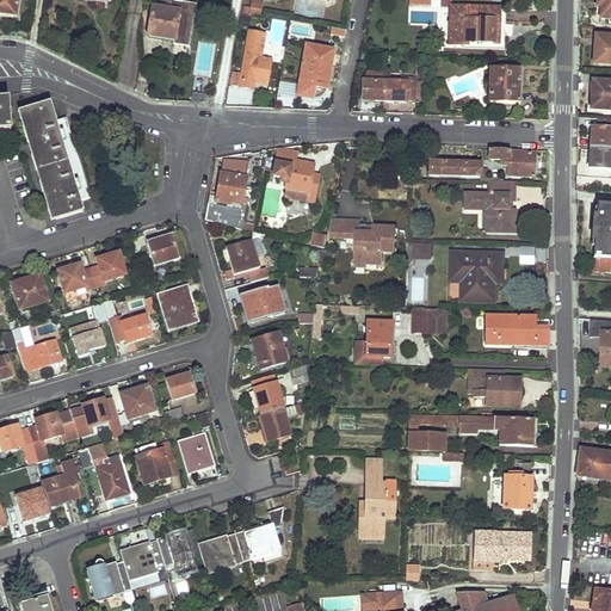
[(0,0),(0,12),(4,13),(17,14),(18,0),(0,0)]
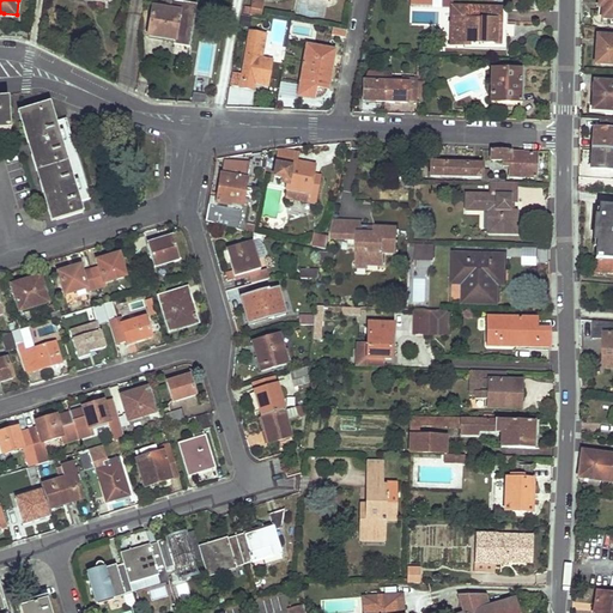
[(175,44),(189,47),(196,4),(173,0),(170,0),(169,10),(152,6),(147,36),(175,41),(175,44)]
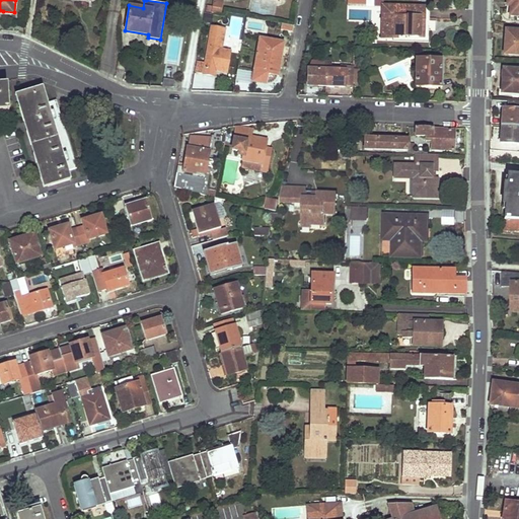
[(208,11),(221,13),(223,0),(214,0),(213,5),(209,5),(208,11)]
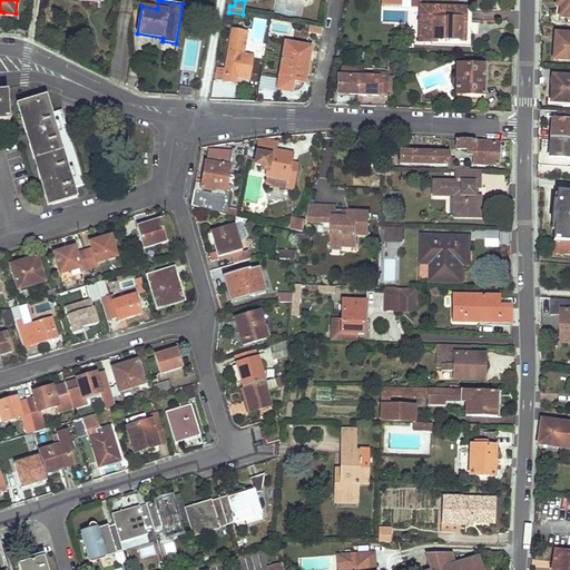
[(559,17),(569,17),(569,0),(556,0),(557,1),(560,2),(559,7),(556,7),(554,13),(559,15),(559,17)]
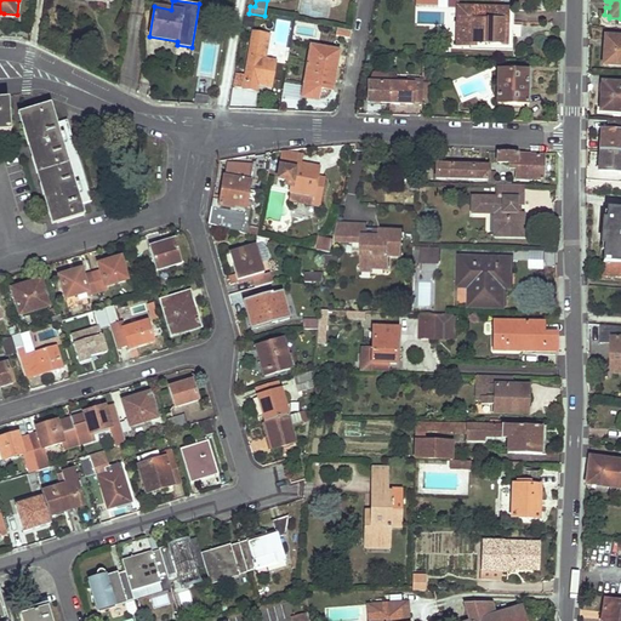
[(457,30),(462,32),(462,45),(476,45),(476,43),(501,44),(502,23),(507,23),(507,9),(459,7),(457,30)]
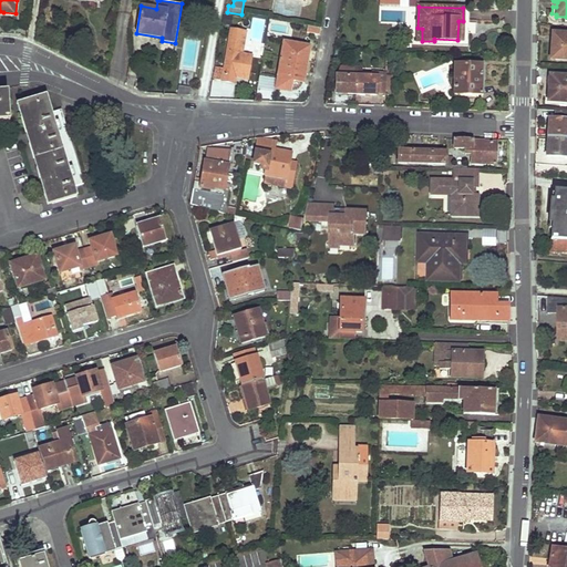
[(320,27),(307,24),(306,32),(318,34),(320,27)]
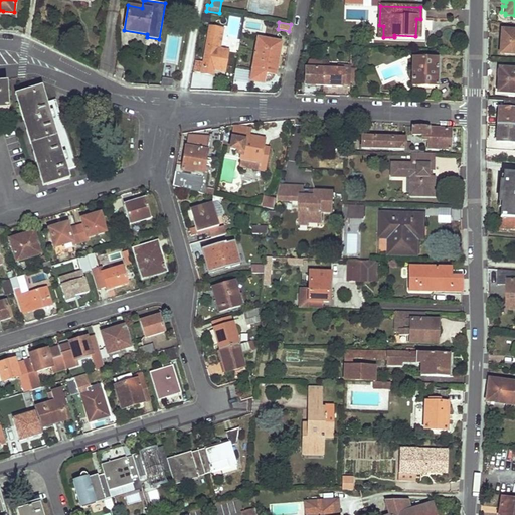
[(210,27),(201,73),(212,74),(213,67),(225,70),(228,50),(219,49),(223,29),(210,27)]
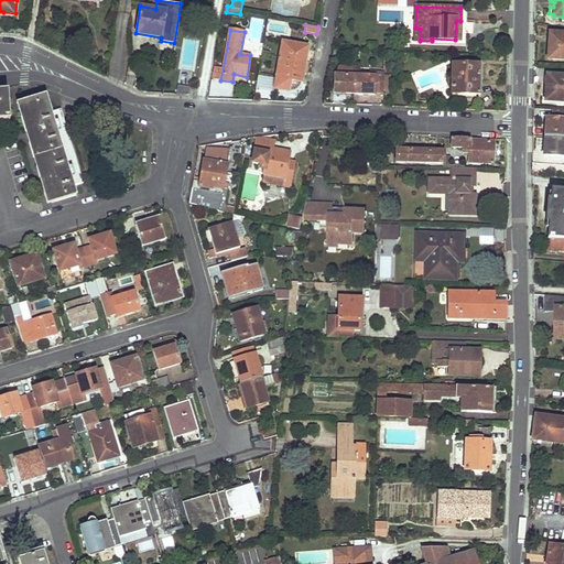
[(552,60),(563,60),(563,33),(549,33),(548,45),(552,45),(552,60)]
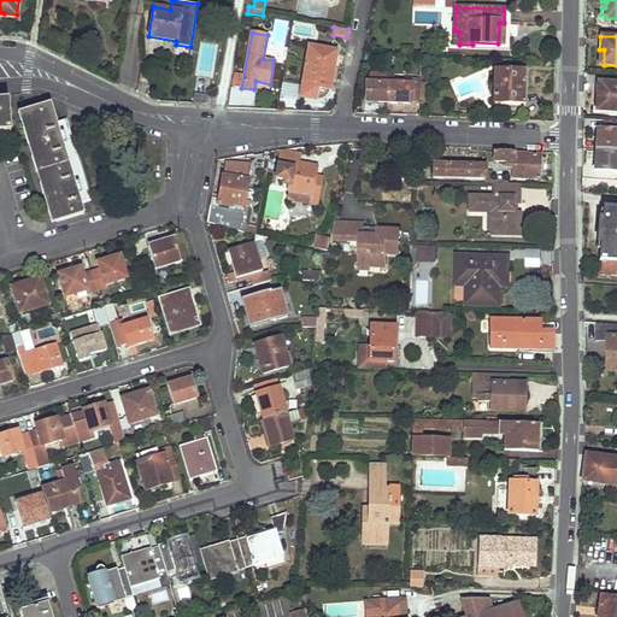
[(300,97),(316,99),(329,92),(334,69),(336,51),(309,46),(300,97)]
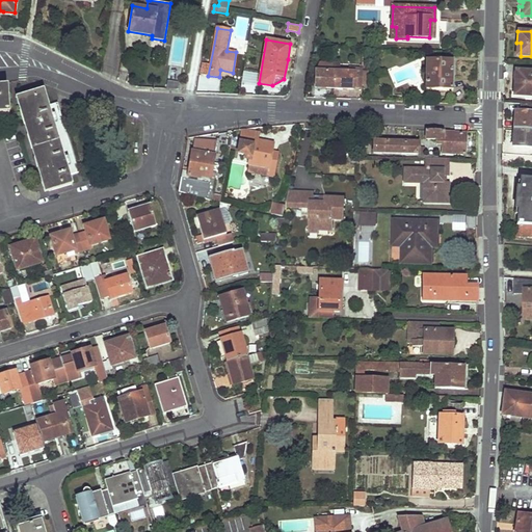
[(452,61),(426,60),(426,88),(452,88),(452,73),(452,61)]
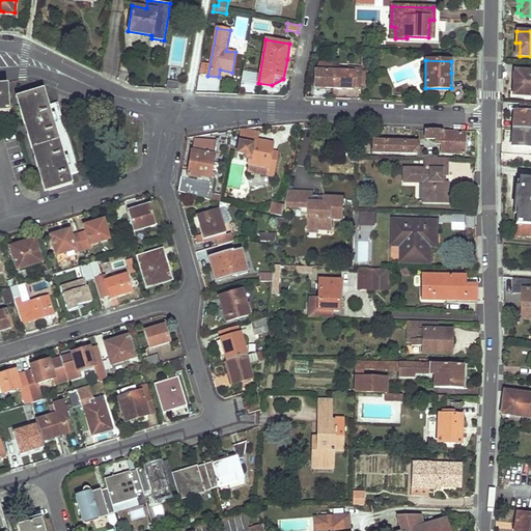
[(348,71),(335,71),(334,88),(353,89),(353,86),(361,87),(361,68),(348,68),(348,71)]
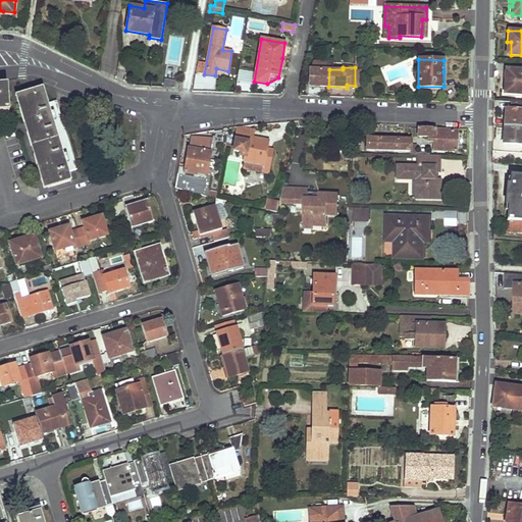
[(329,69),(310,68),(309,87),(328,87),(329,69)]
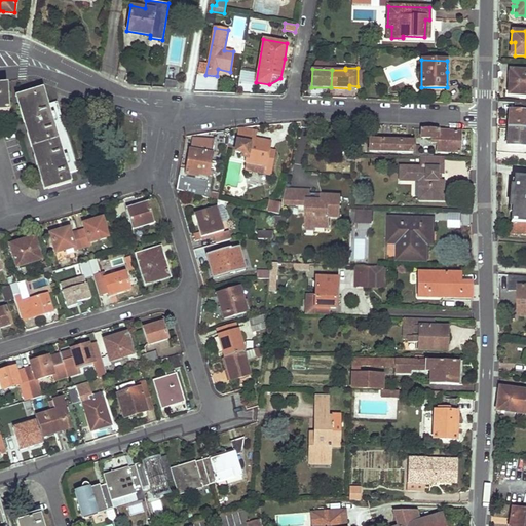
[(508,94),(525,95),(525,71),(510,70),(509,82),(508,94)]
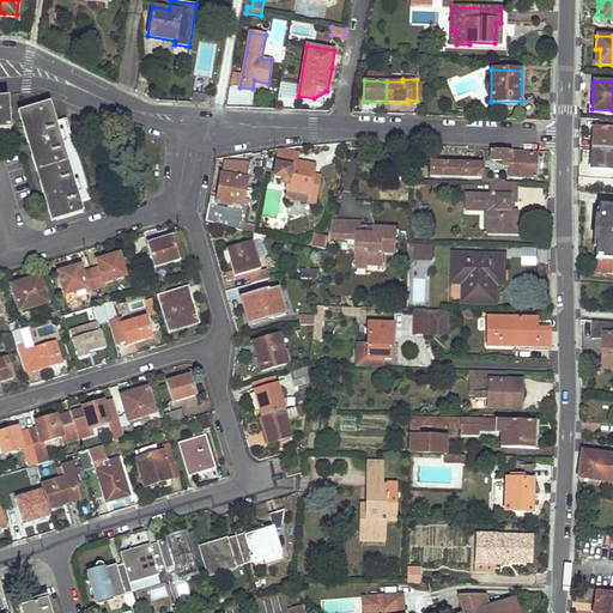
[(205,92),(194,92),(194,102),(205,102),(205,92)]
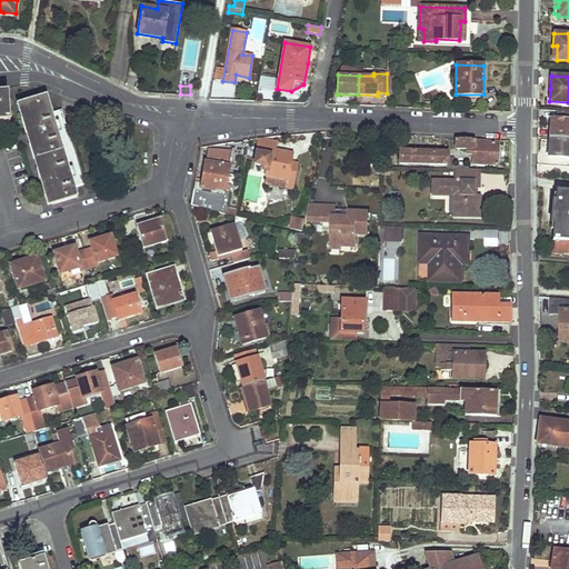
[(60,113),(52,116),(46,96),(20,103),(27,127),(23,128),(25,133),(29,132),(36,130),(38,137),(31,139),(43,179),(50,177),(52,183),(46,185),(52,205),(77,197),(73,186),(81,183),(60,113)]
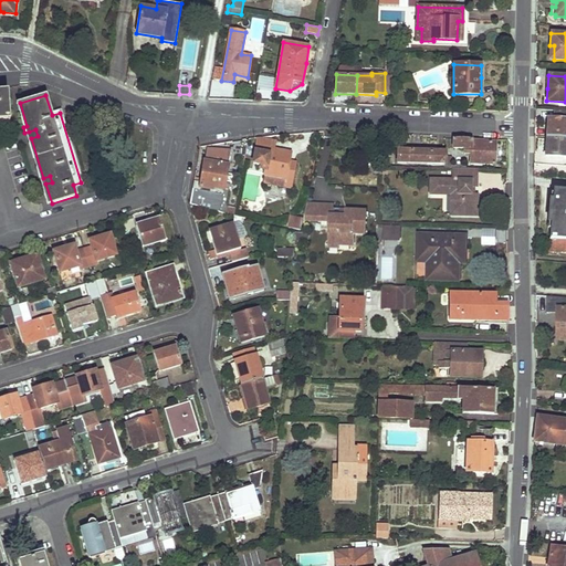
[(20,103),(16,104),(23,127),(27,126),(20,103)]
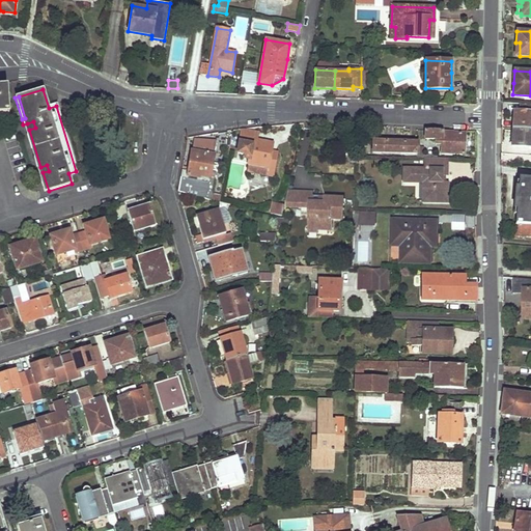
[(512,129),(530,129),(530,104),(520,103),(519,111),(513,111),(513,116),(512,129)]
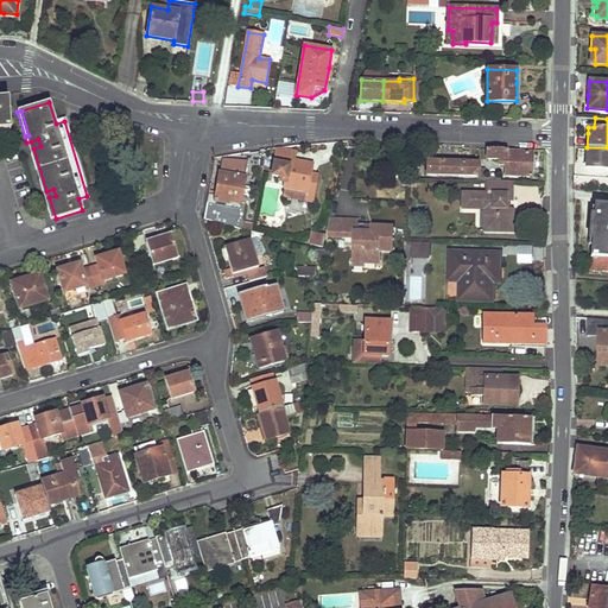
[(54,189),(46,191),(33,149),(40,146),(38,139),(31,141),(26,143),(51,221),(56,219),(49,197),(56,196),(54,189)]
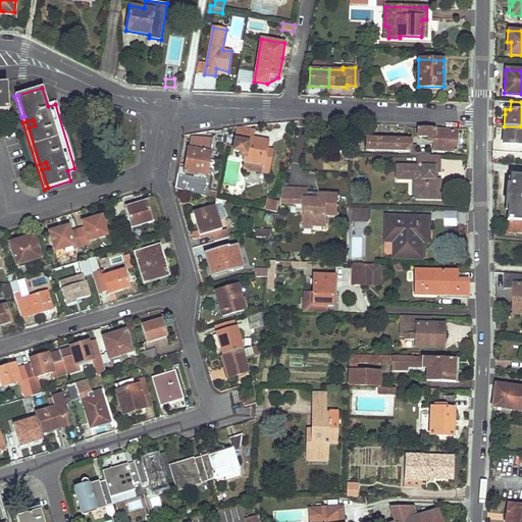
[(503,144),(521,144),(521,126),(504,126),(504,138),(503,144)]
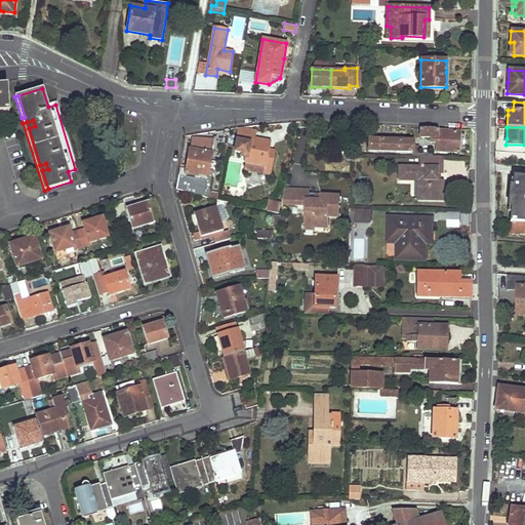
[(446,152),(457,153),(458,144),(458,131),(448,130),(448,129),(419,128),(419,137),(430,138),(430,143),(436,143),(435,153),(446,152)]
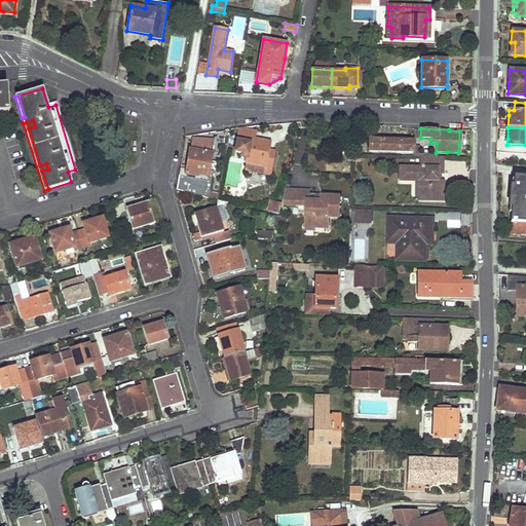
[(245,170),(264,173),(268,150),(269,142),(253,139),(254,132),(238,129),(234,152),(242,153),(241,157),(246,158),(245,170)]
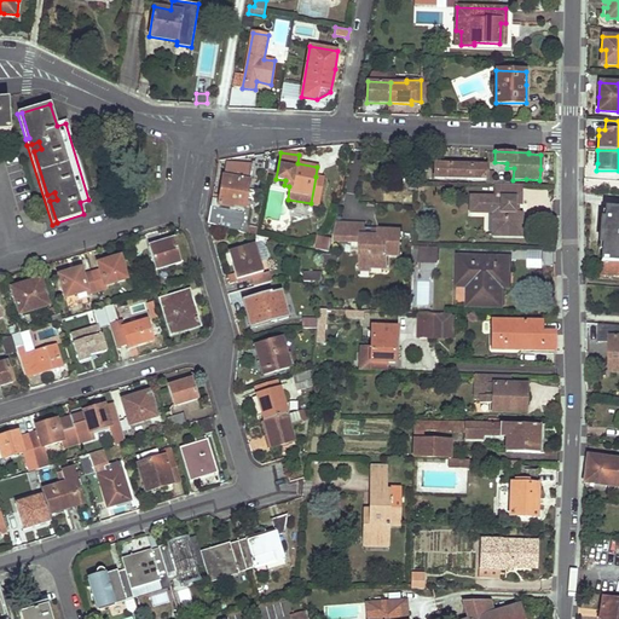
[(208,224),(239,232),(243,217),(246,217),(246,213),(243,213),(250,166),(226,163),(224,177),(224,178),(221,178),(221,185),(218,200),(212,200),(208,224)]
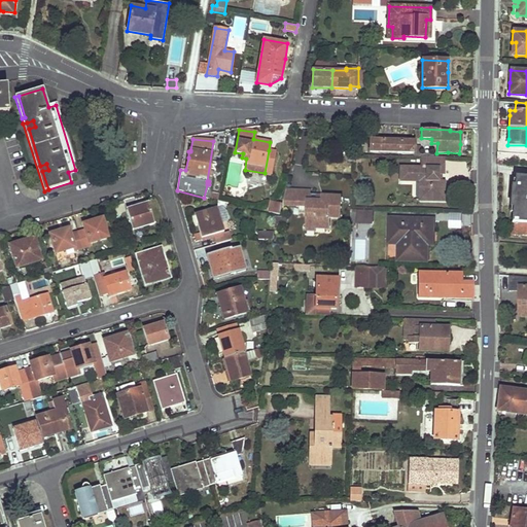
[(370,140),(369,151),(413,152),(413,141),(370,140)]
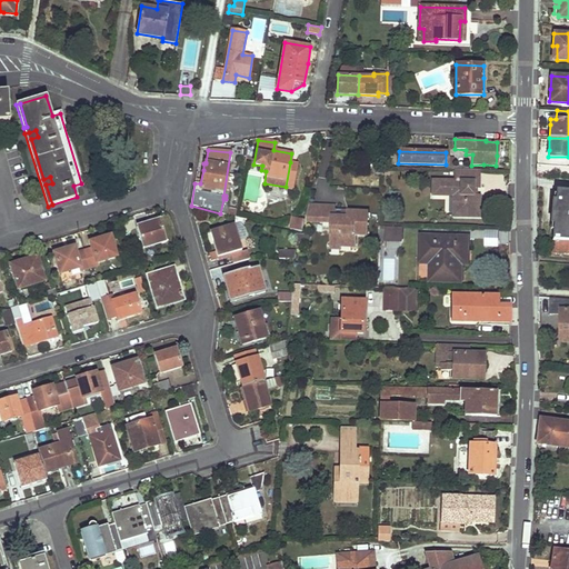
[(296,163),(290,162),(286,187),(291,188),(296,163)]
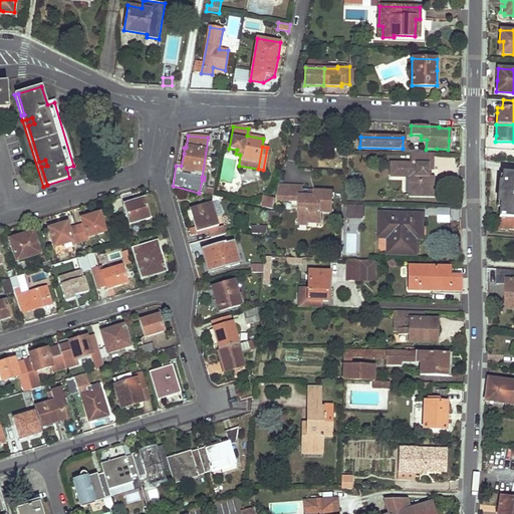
[(432,153),(412,153),(412,163),(391,163),(391,176),(410,177),(409,196),(433,196),(433,176),(428,176),(428,171),(430,171),(432,169),(432,153)]
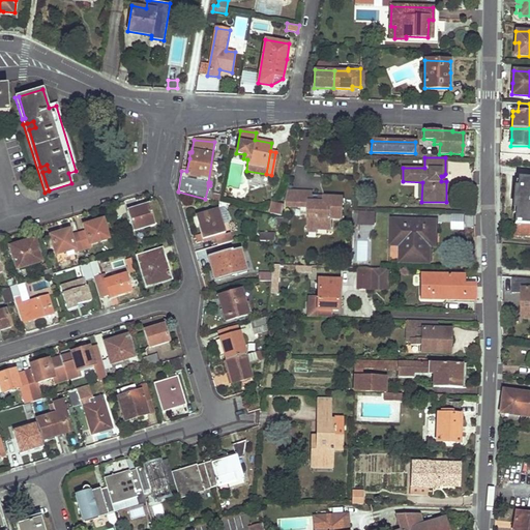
[(514,224),(529,225),(529,180),(519,179),(518,188),(518,197),(513,197),(512,208),(517,208),(514,224)]
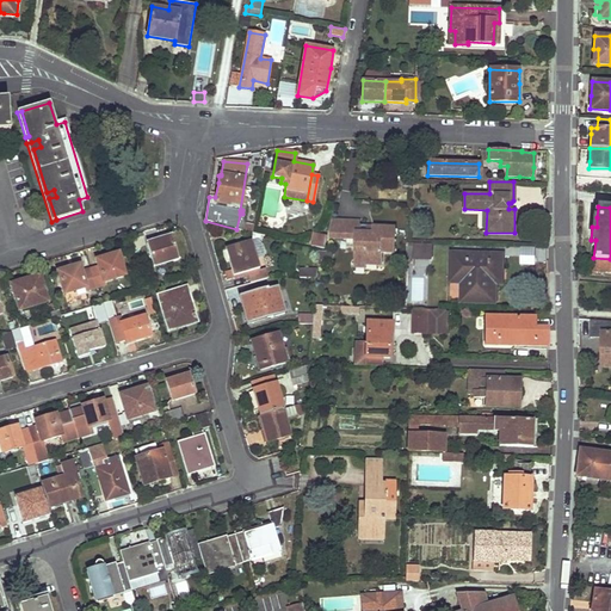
[(366,264),(382,265),(383,252),(395,252),(396,227),(374,226),(374,233),(347,232),(349,221),(332,221),(328,236),(334,236),(335,240),(347,239),(356,240),(356,248),(356,257),(366,258),(366,264)]
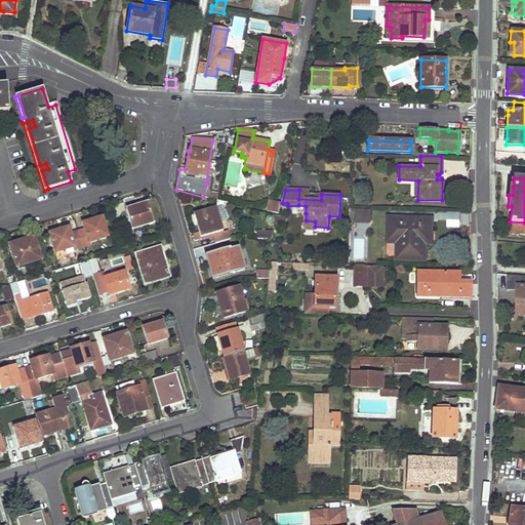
[(309,191),(299,190),(298,199),(321,200),(321,194),(309,194),(309,191)]
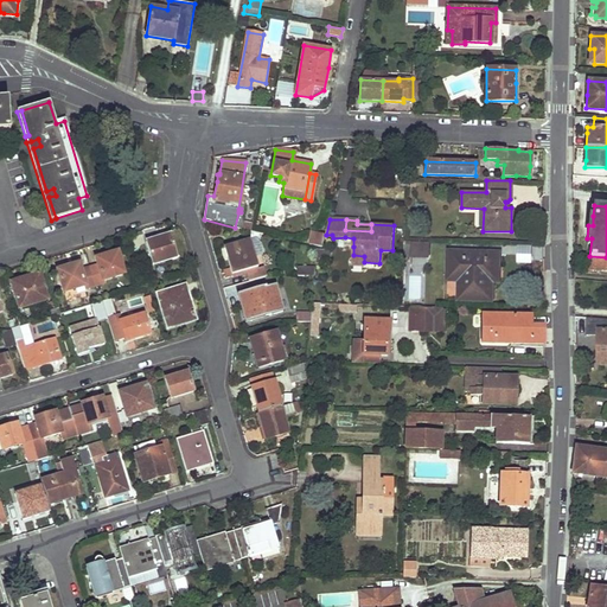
[(324,234),(312,231),(310,244),(321,247),(324,234)]
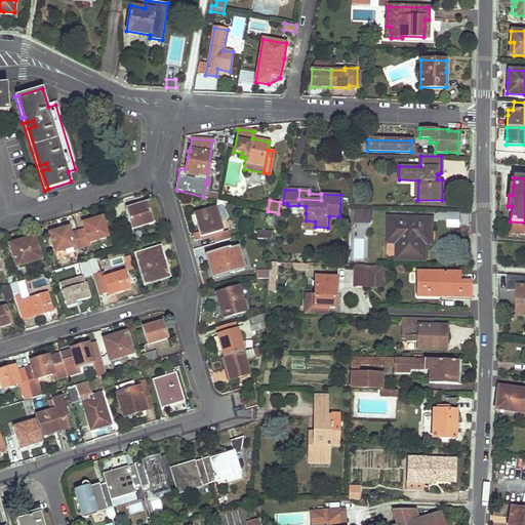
[(126,209),(132,229),(154,223),(148,203),(132,207),(126,209)]
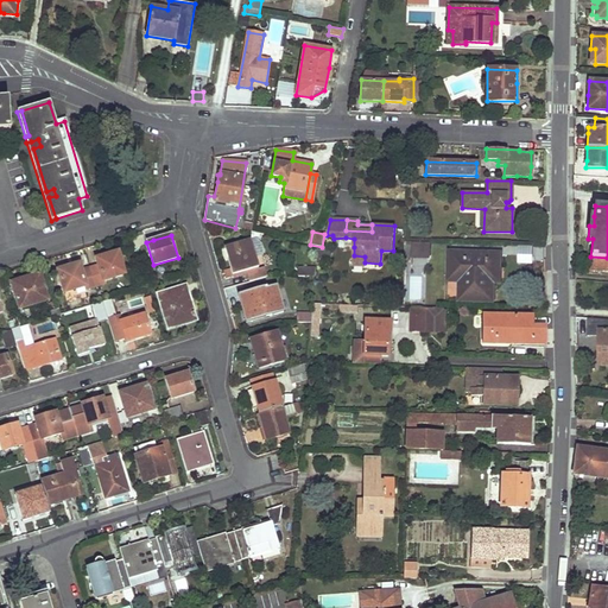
[(244,274),(259,270),(251,241),(226,248),(233,274),(244,271),(244,274)]
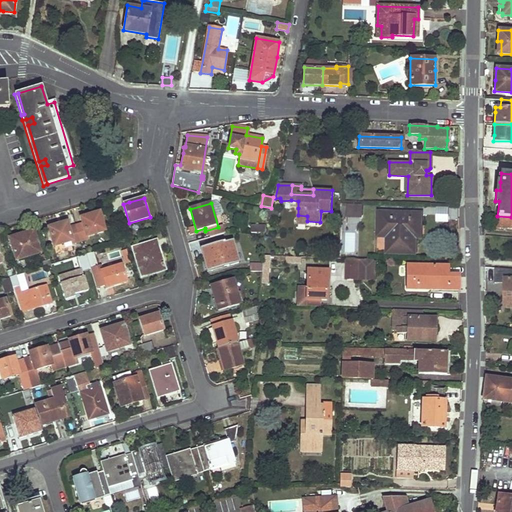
[(347,227),(361,227),(362,205),(341,204),(341,220),(347,221),(347,227)]
